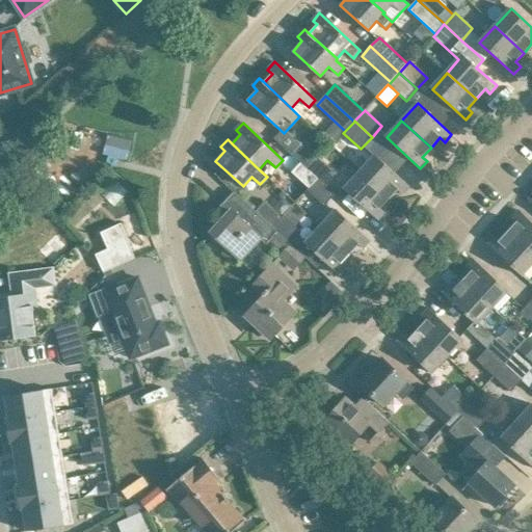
[(309,169),(318,160),(299,143),(291,153),(300,163),(309,169)]
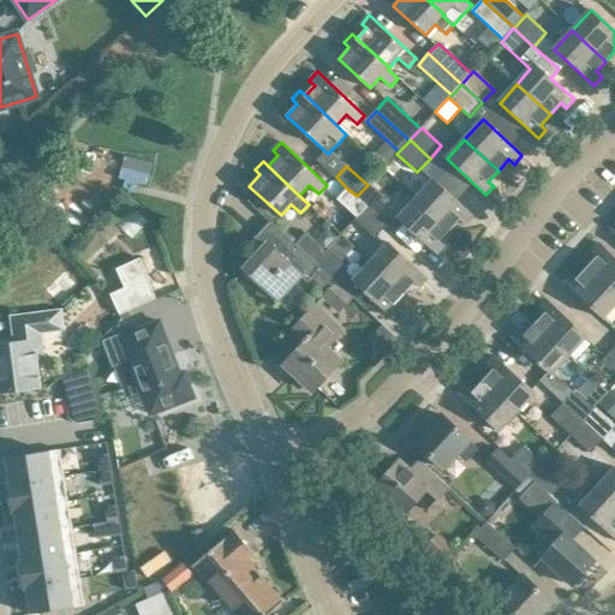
[(435,179),(416,199),(449,231),(460,219),(465,224),(473,215),(435,179)]
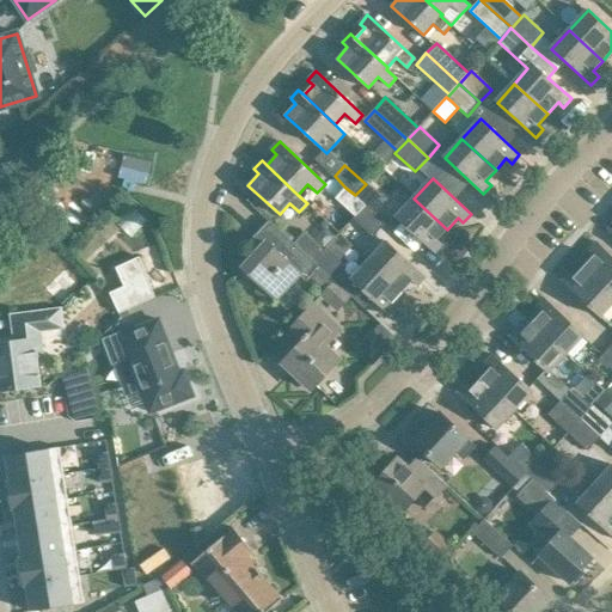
[(368,182),(366,184),(355,195),(366,206),(375,214),(387,201),(368,182)]
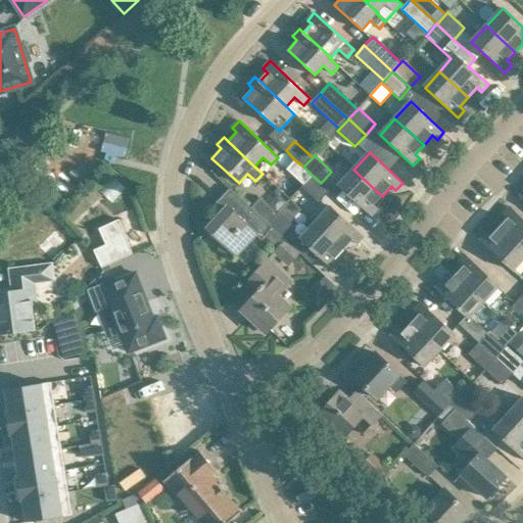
[(303,167),(295,160),(287,170),(303,185),(313,176),(303,167)]
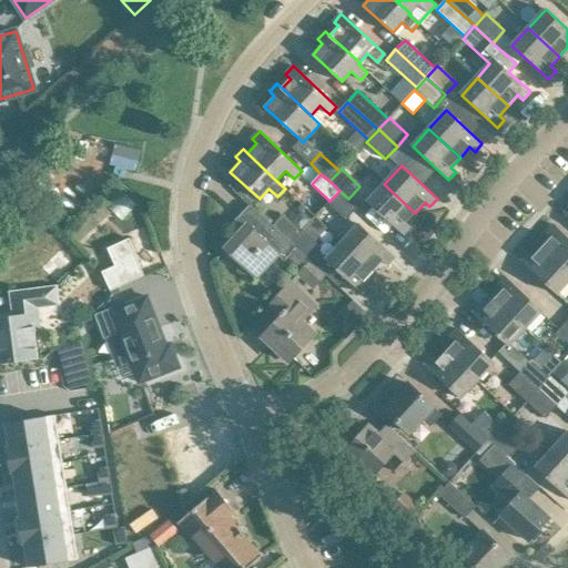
[(368,202),(404,235),(411,227),(406,223),(415,213),(384,184),(368,202)]
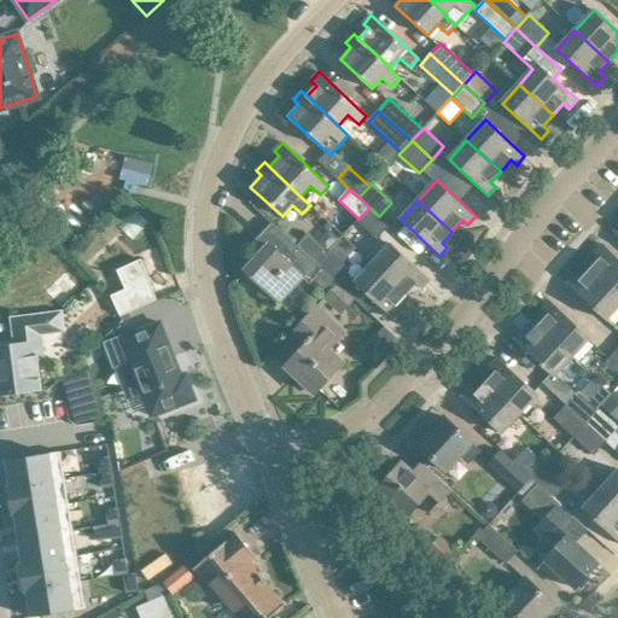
[(390,226),(379,216),(369,208),(359,219),(356,221),(378,240),(390,226)]
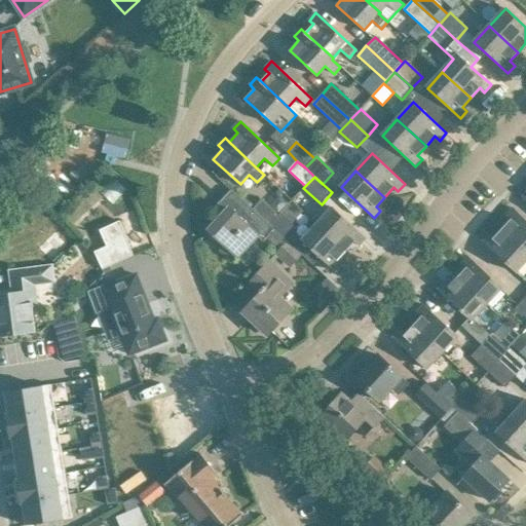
[(287,240),(269,225),(253,209),(231,189),(230,191),(232,193),(223,203),(228,209),(210,230),(225,245),(218,252),(228,262),(235,254),(237,256),(257,235),(262,240),(265,237),(278,250),(287,240)]
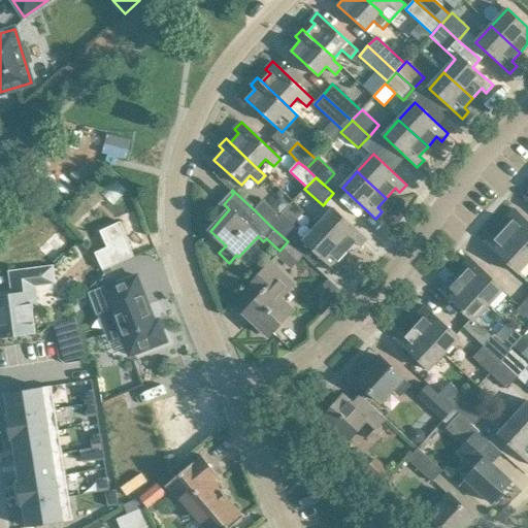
[(305,211),(301,208),(294,200),(283,212),(279,217),(270,226),(288,241),(289,241),(298,230),(299,229),(293,224),(305,211)]
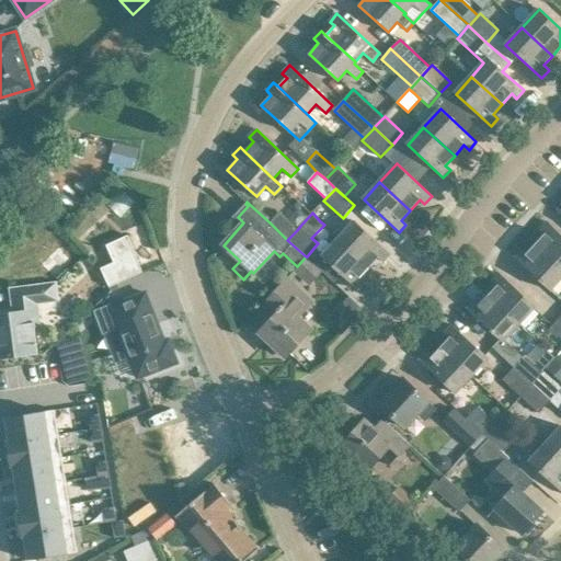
[(92,214),(88,217),(93,225),(98,220),(92,214)]
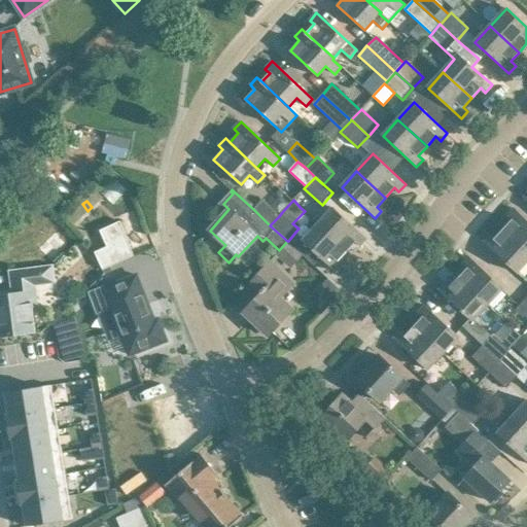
[(261,201),(253,209),(270,225),(279,216),(270,208),(261,201)]
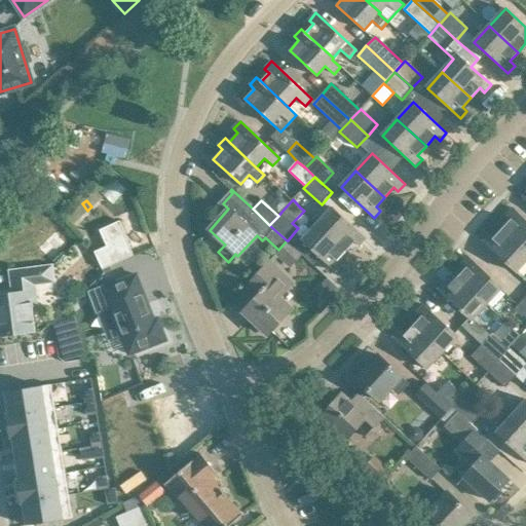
[(333,208),(316,225),(345,252),(355,240),(360,246),(367,238),(333,208)]
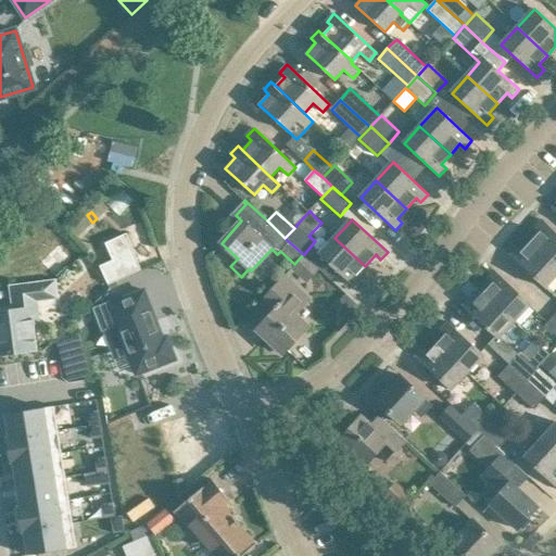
[(555,231),(542,219),(535,227),(540,231),(530,242),(555,265),(555,231)]
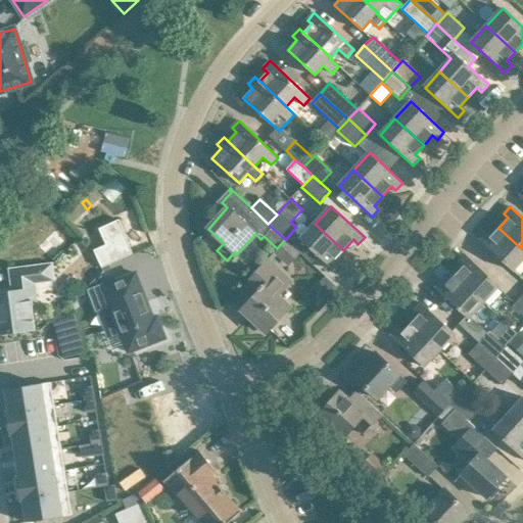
[(120,220),(100,227),(106,243),(94,248),(101,267),(108,264),(133,253),(120,220)]
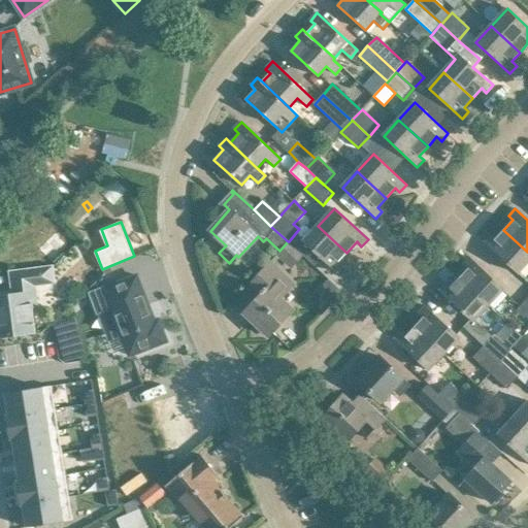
[(52,239),(61,250),(78,236),(69,225),(52,239)]
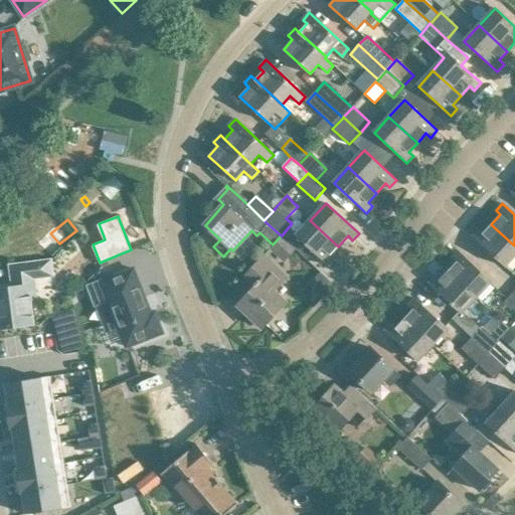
[(328,266),(335,259),(330,254),(338,246),(310,220),(296,235),(328,266)]
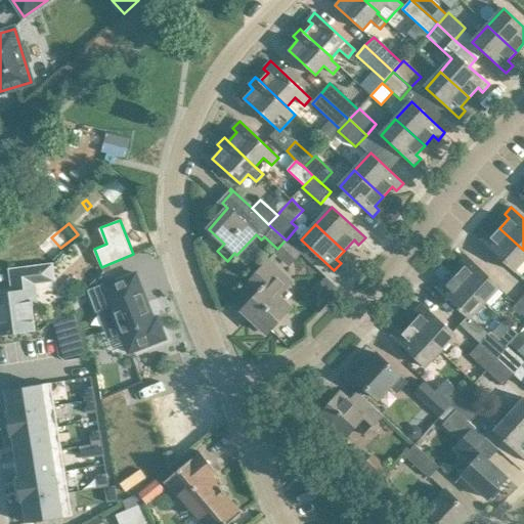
[(514,271),(523,260),(523,250),(499,228),(491,237),(487,233),(480,241),(514,271)]
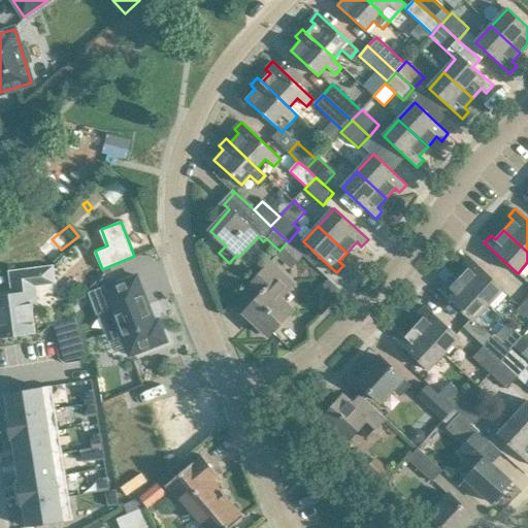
[(279,251),(276,255),(279,258),(291,268),(303,255),(289,241),(288,241),(279,251)]
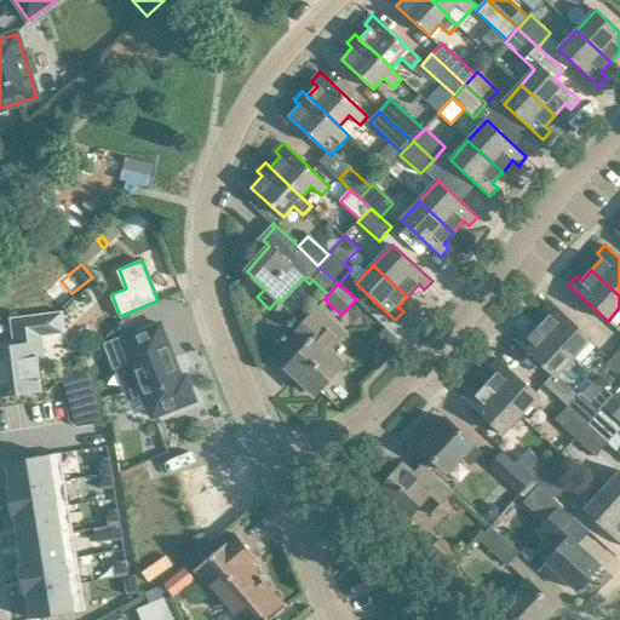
[(549,315),(538,327),(573,359),(591,338),(552,302),(544,310),(549,315)]
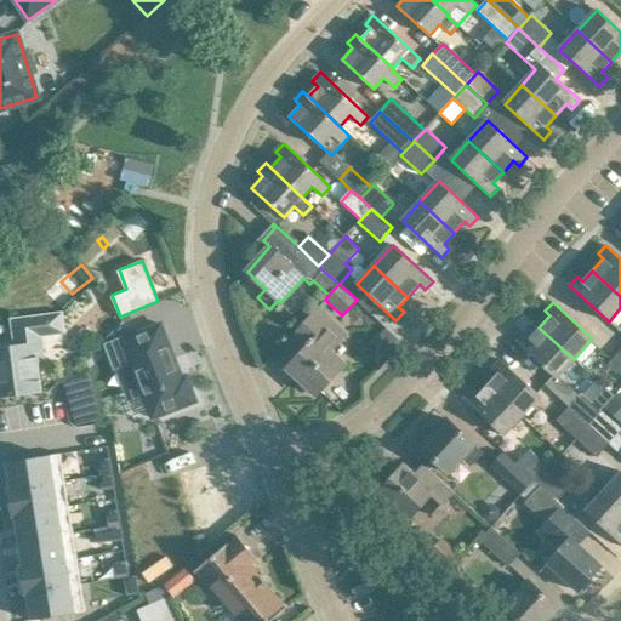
[(307,347),(288,368),(317,396),(345,365),(330,351),(346,334),(328,318),(317,308),(309,317),(292,335),(307,347)]
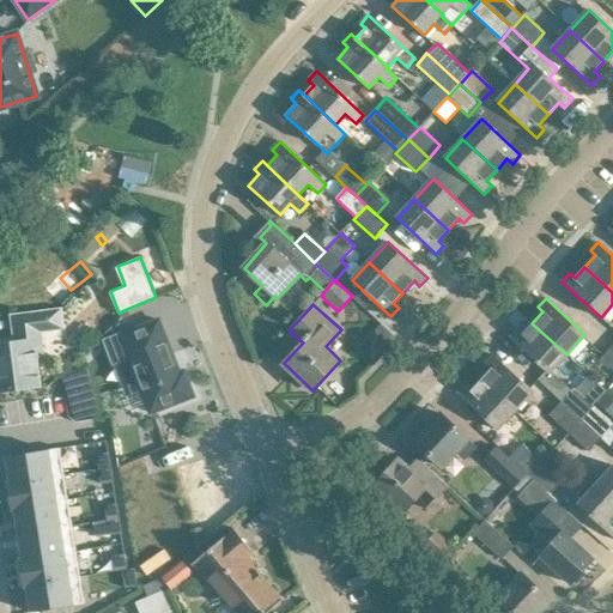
[(13,343),(0,344),(0,390),(37,386),(34,356),(43,354),(40,334),(66,332),(62,308),(10,314),(13,343)]
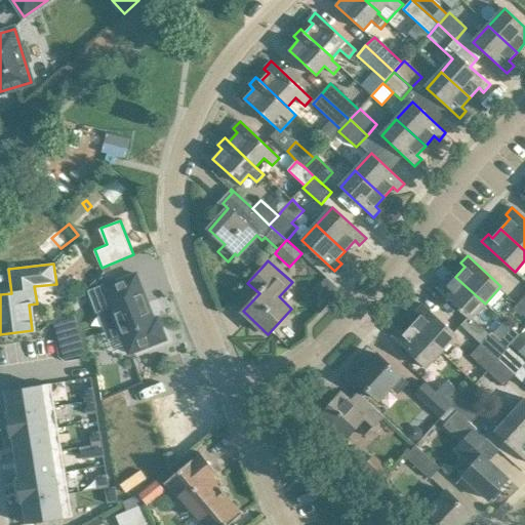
[(136,274),(117,281),(103,286),(103,285),(88,291),(96,313),(111,307),(129,354),(166,339),(157,318),(150,321),(144,305),(148,303),(136,274)]
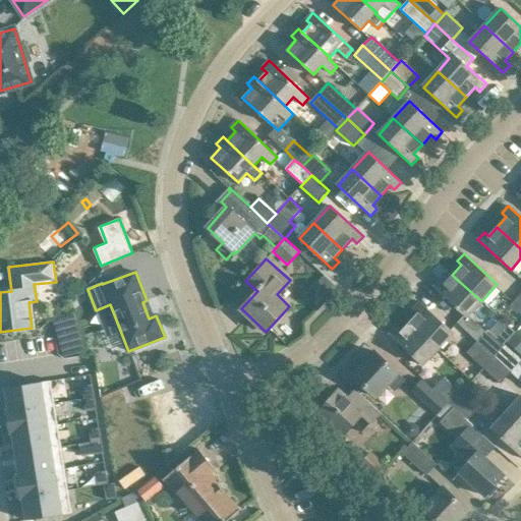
[(433,287),(467,317),(481,301),(452,275),(445,284),(440,280),(433,287)]
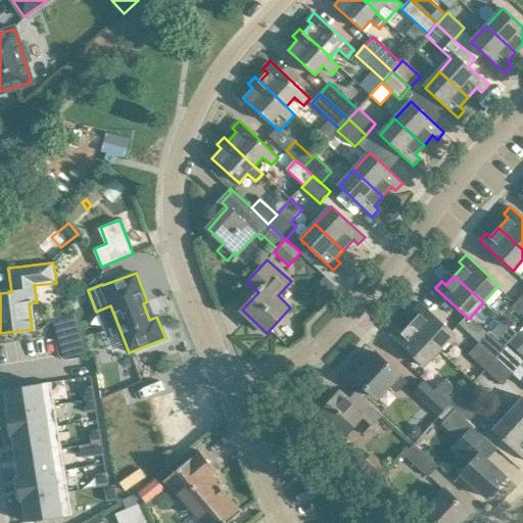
[(522,295),(513,306),(522,315),(522,295)]
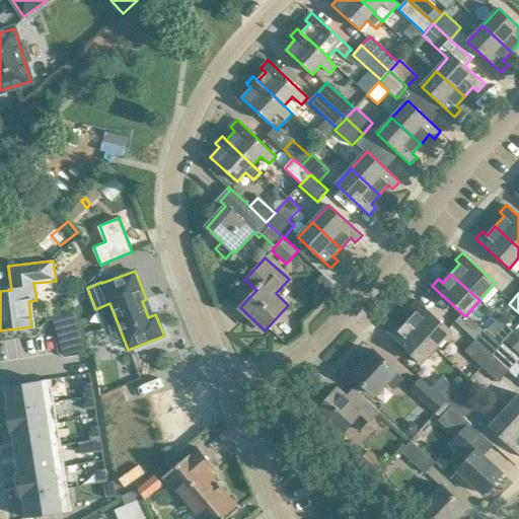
[(437,348),(452,331),(433,314),(419,300),(412,308),(416,312),(408,321),(437,348)]
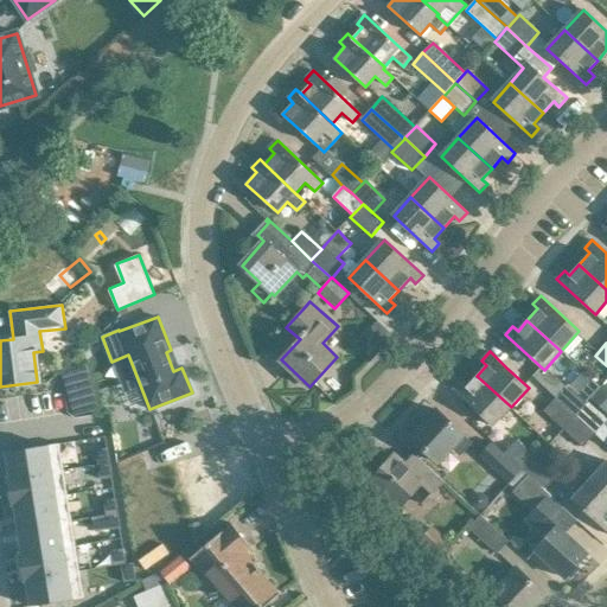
[(467,387),(461,382),(453,390),(493,426),(511,407),(477,376),(467,387)]
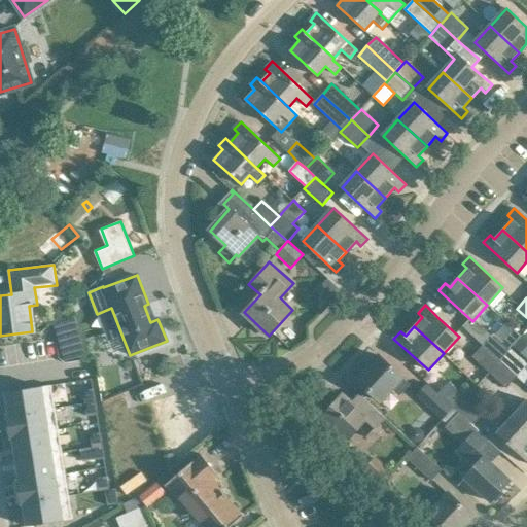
[(514,327),(501,341),(510,348),(521,335),(514,327)]
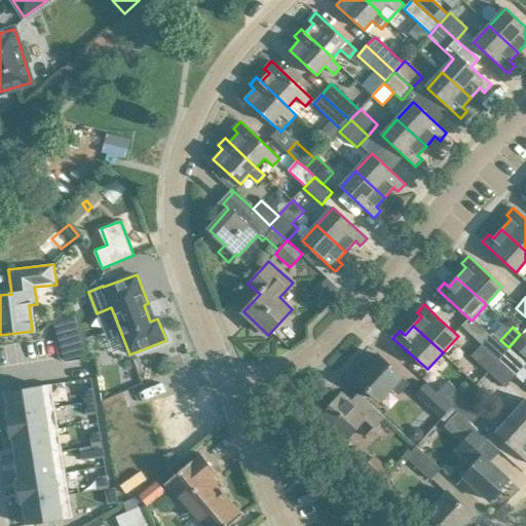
[(497,359),(509,347),(500,340),(493,333),(483,345),(497,359)]
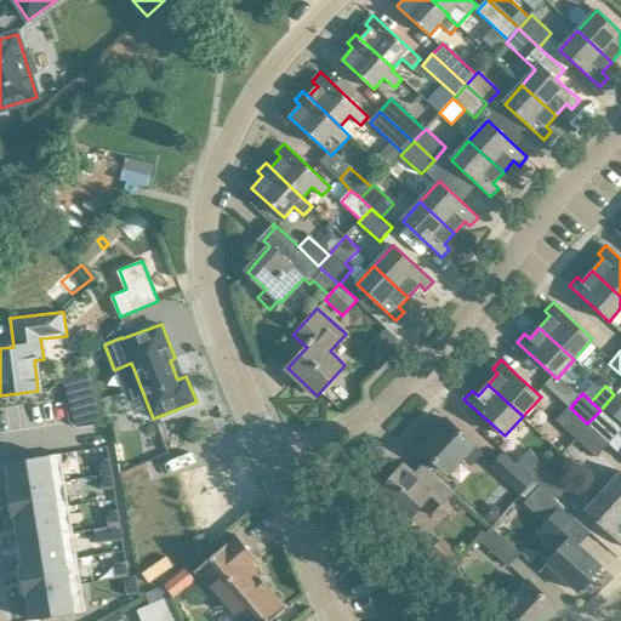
[(557,421),(575,438),(587,423),(570,408),(557,421)]
